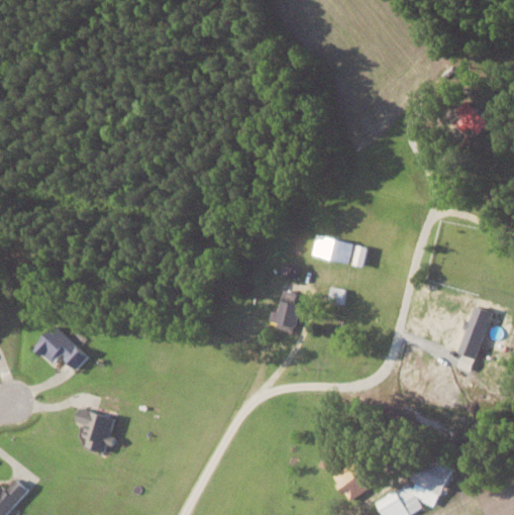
[(459,119),(455,123),(464,131),(468,127),(476,134),(487,123),(465,101),(452,112),(459,119)]
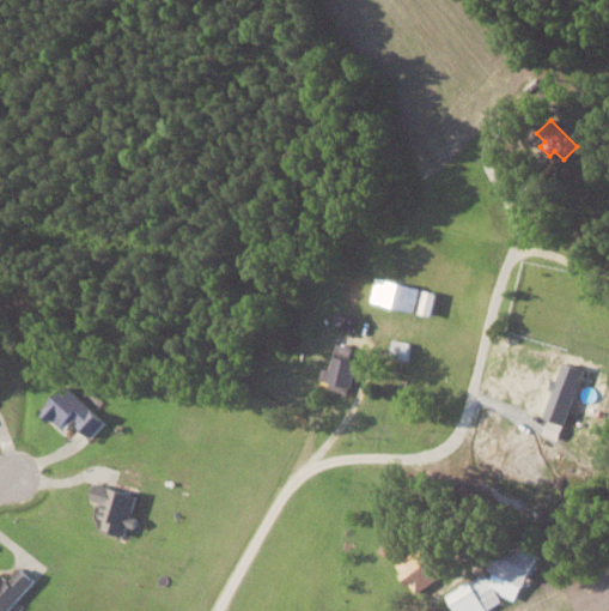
[(412,313),(418,289),(373,278),(367,302),(412,313)]
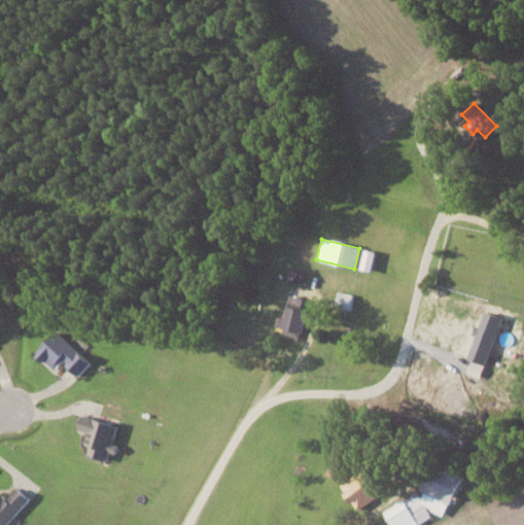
[(298,339),(305,311),(284,306),(281,319),(275,317),(272,333),(298,339)]
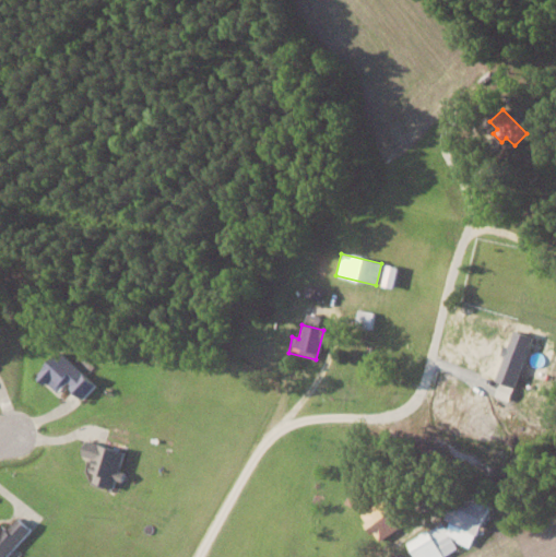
[(494,381),(498,382),(493,396),(509,402),(531,336),(511,330),(494,381)]
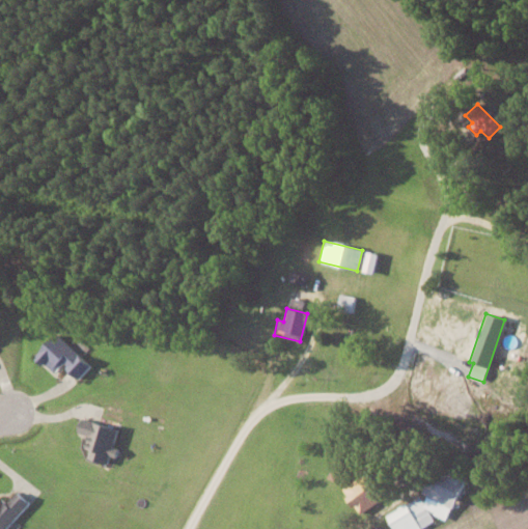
[(89,366),(54,334),(33,357),(52,374),(61,365),(77,380),(89,366)]
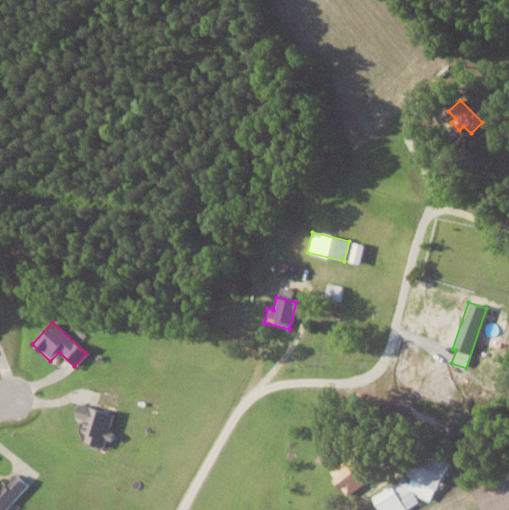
[(112,413),(77,404),(73,418),(84,421),(81,433),(85,434),(83,443),(102,448),(104,440),(110,442),(112,433),(107,432),(112,413)]
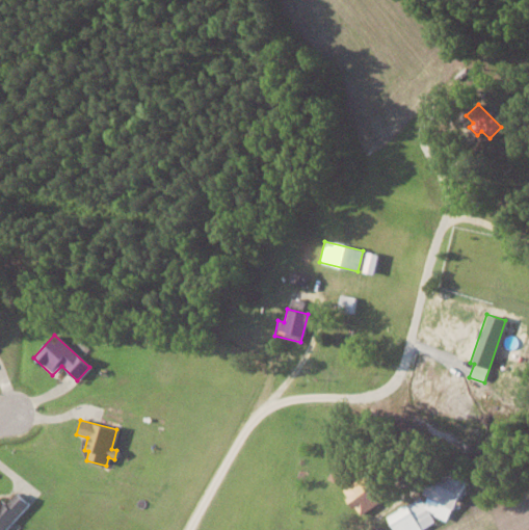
[(423,529),(424,528),(433,523),(429,514),(448,522),(465,478),(440,468),(424,508),(419,498),(386,517),(392,529),(423,529)]
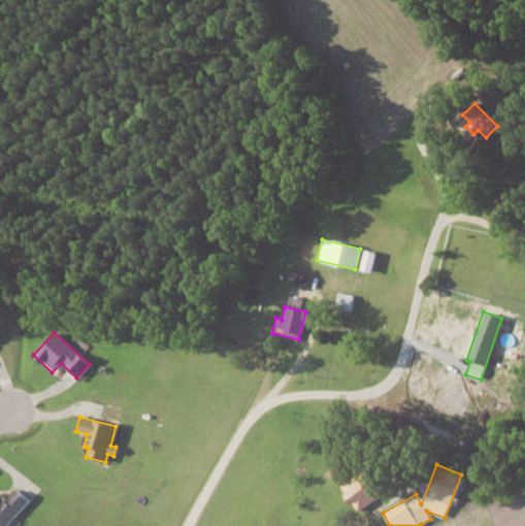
[(379,497),(363,472),(339,488),(356,513),(379,497)]
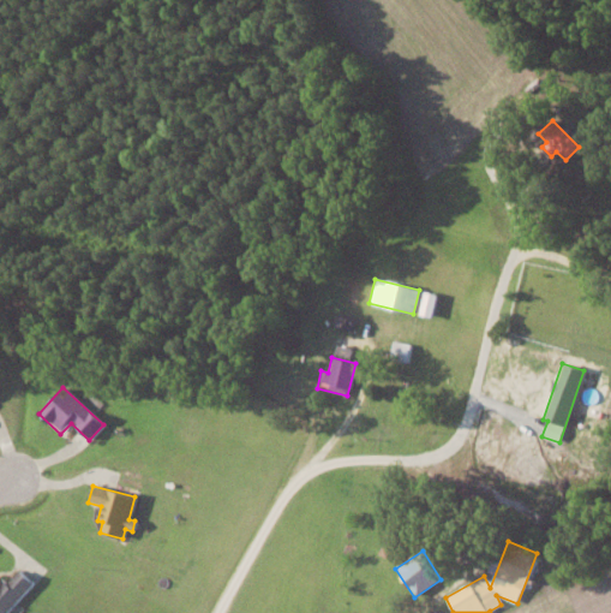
[(5,612),(31,585),(22,577),(11,589),(0,579),(0,612),(5,612)]
